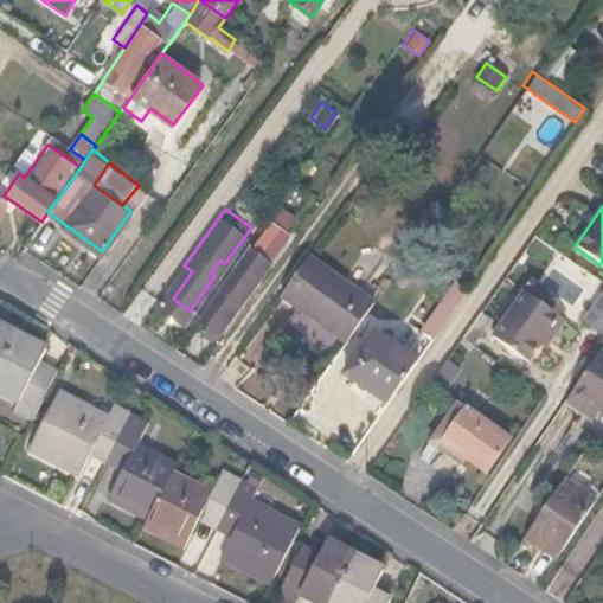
[(288,233),(268,219),(219,286),(223,288),(201,320),(217,331),(255,278),(254,276),(288,233)]
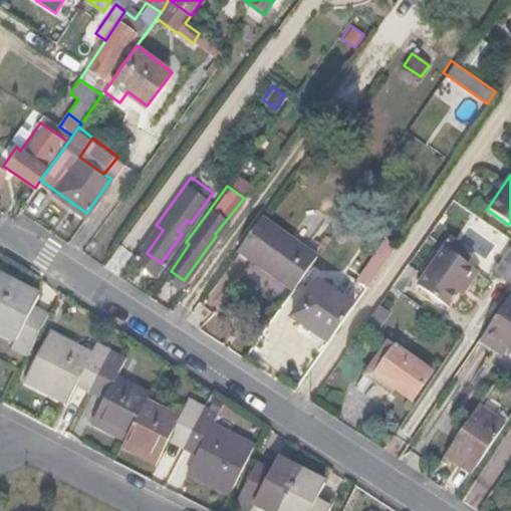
[(327,237),(274,201),(250,234),(302,271),(327,237)]
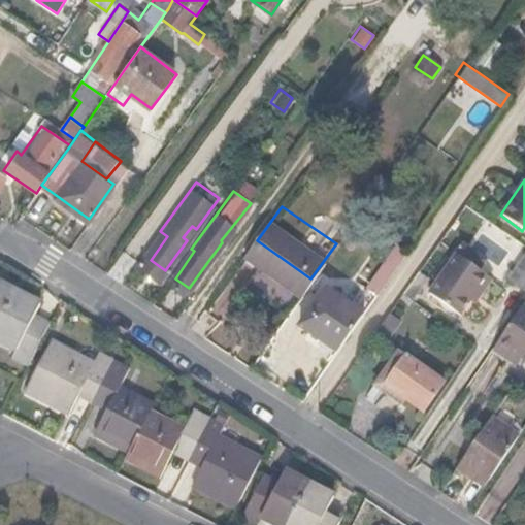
[(474,266),(482,256),(461,240),(425,290),(456,312),(472,288),(478,291),(488,276),(474,266)]
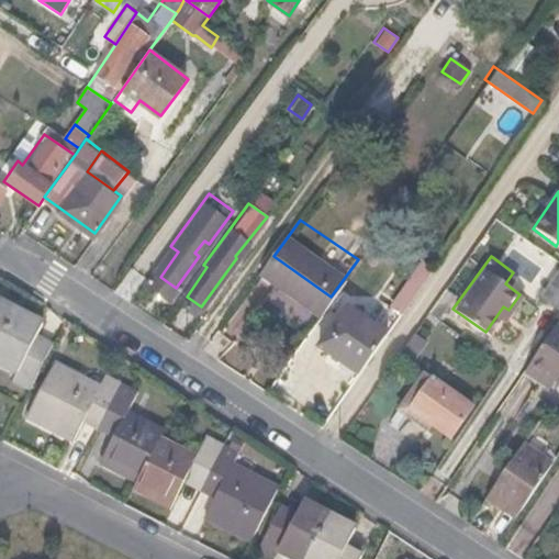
[(420,258),(388,303),(400,312),(432,267),(420,258)]
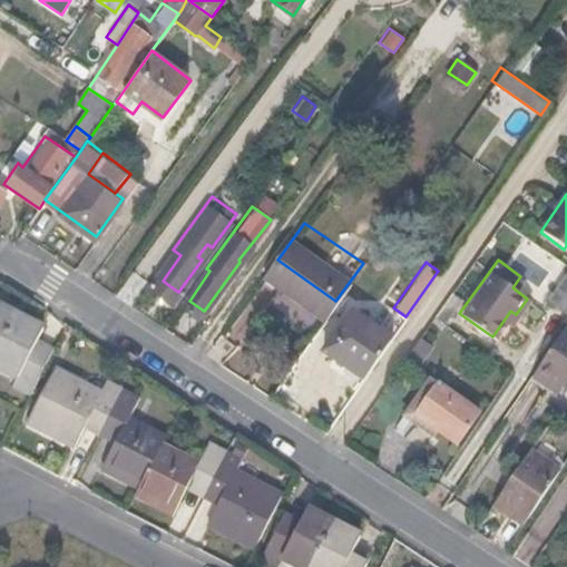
[(566,271),(546,302),(566,316),(566,271)]
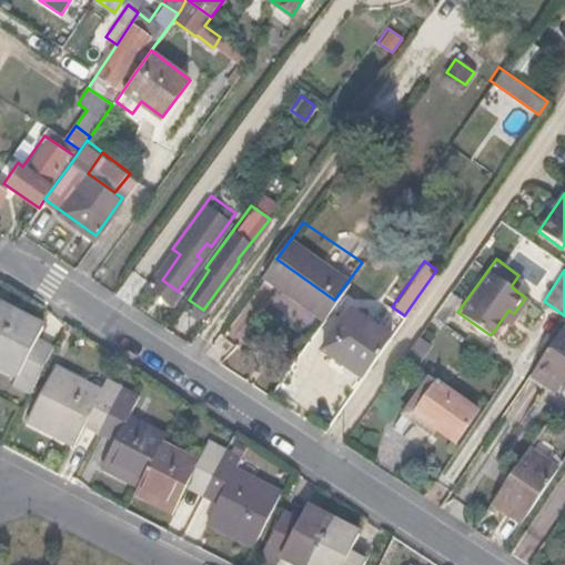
[(450,292),(430,320),(439,326),(458,299),(450,292)]
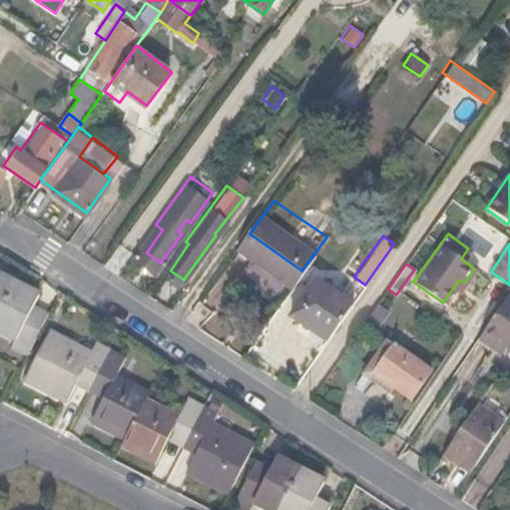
[(291,312),(327,338),(352,304),(316,278),(291,312)]
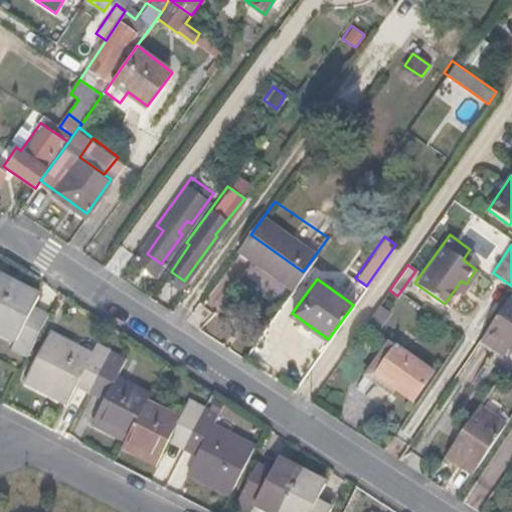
[(0,309),(11,286),(0,280),(0,309)]
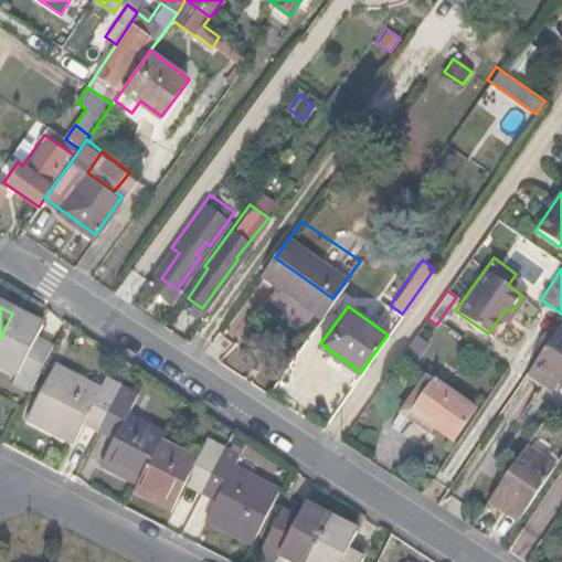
[(38,327),(12,314),(0,339),(0,369),(14,375),(10,385),(27,393),(50,346),(34,338),(38,327)]
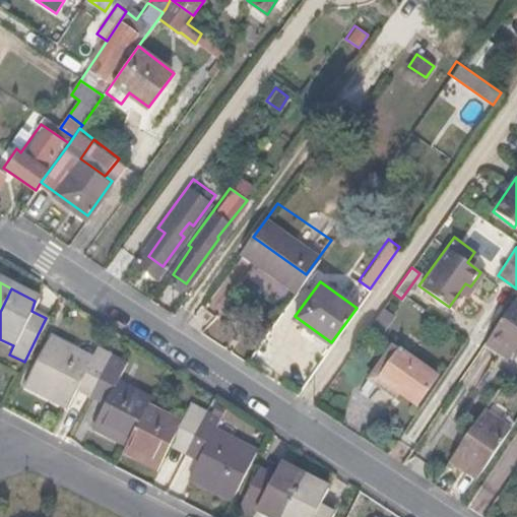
[(502,348),(516,359),(516,357),(516,302),(513,300),(483,342),(500,352),(502,348)]
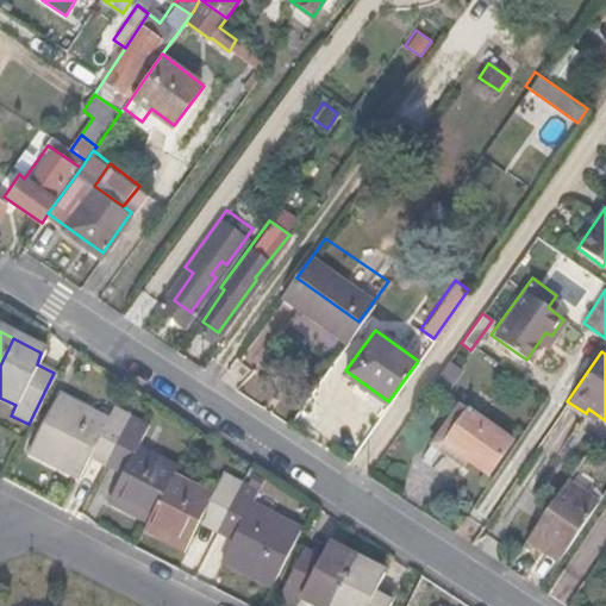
[(448,361),(432,383),(447,394),(462,370),(448,361)]
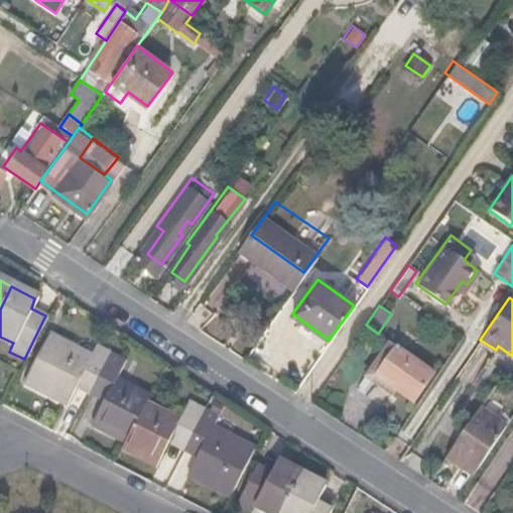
[(375,371),(396,342),(387,336),(362,372),(390,391),(395,385),(375,371)]
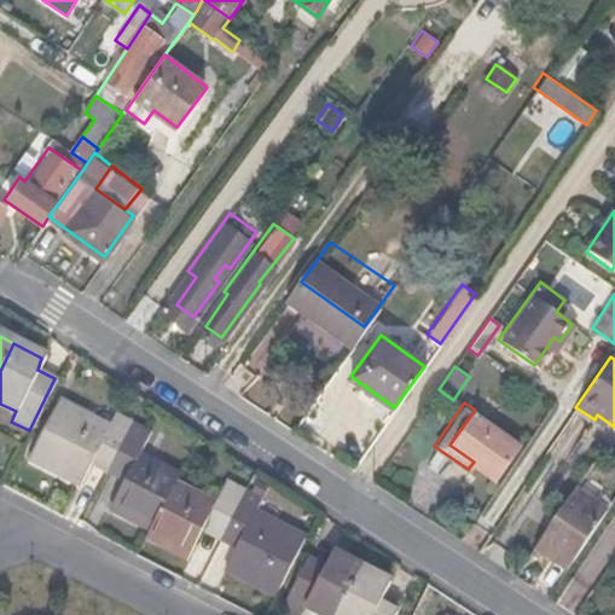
[(87,468),(103,475),(128,424),(112,417),(106,430),(56,406),(28,458),(77,485),(87,468)]
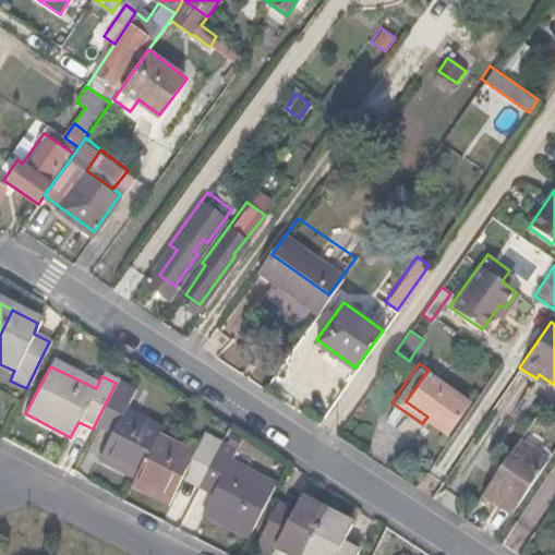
[(427,417),(445,429),(468,398),(429,370),(406,401),(427,417)]
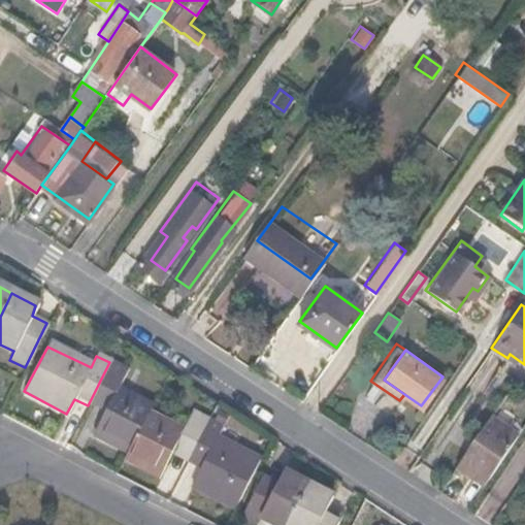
[(94,437),(127,455),(146,416),(150,408),(116,393),(127,370),(109,362),(88,405),(104,415),(94,437)]
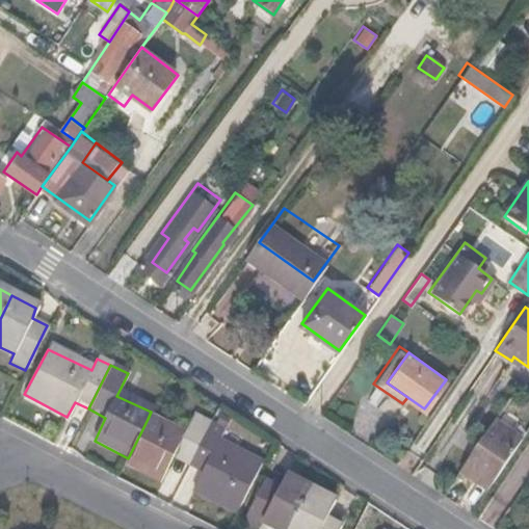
[(148,419),(128,458),(125,463),(158,481),(170,459),(187,469),(210,424),(192,415),(180,435),(148,419)]
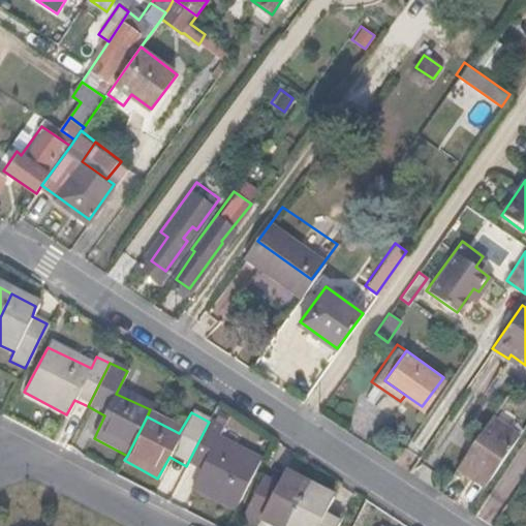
[(519,432),(492,413),(457,464),(472,474),(480,464),(492,472),(519,432)]
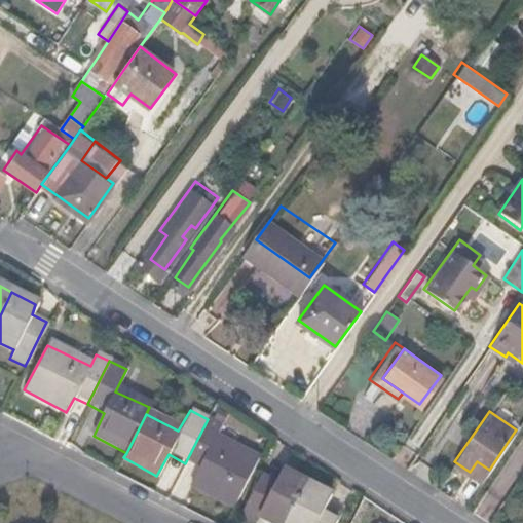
[(190,484),(232,506),(257,459),(215,438),(221,425),(208,419),(185,463),(197,470),(190,484)]
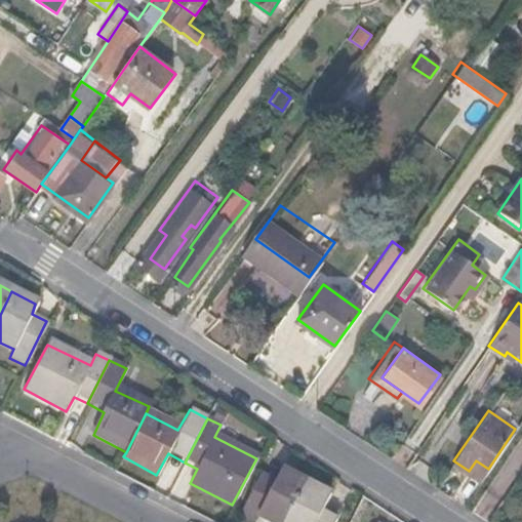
[(255,521),(258,516),(271,521),(284,521),(304,484),(281,473),(276,482),(262,476),(240,517),(249,521),(255,521)]
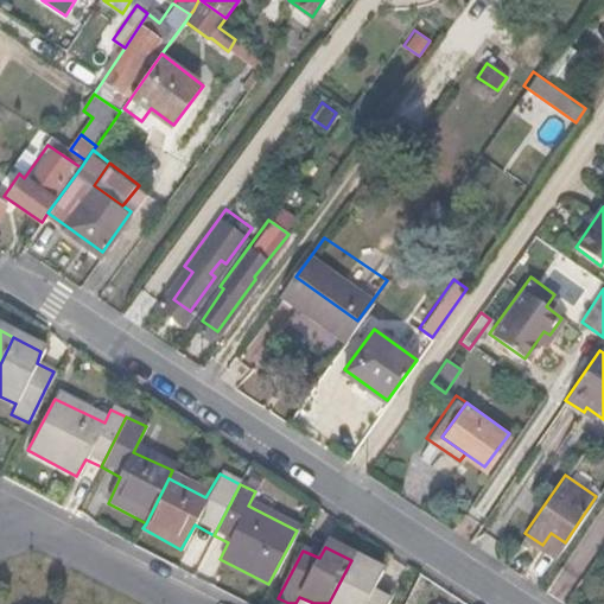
[(351,560),(329,603),(386,603),(390,596),(375,586),(380,574),(351,560)]
